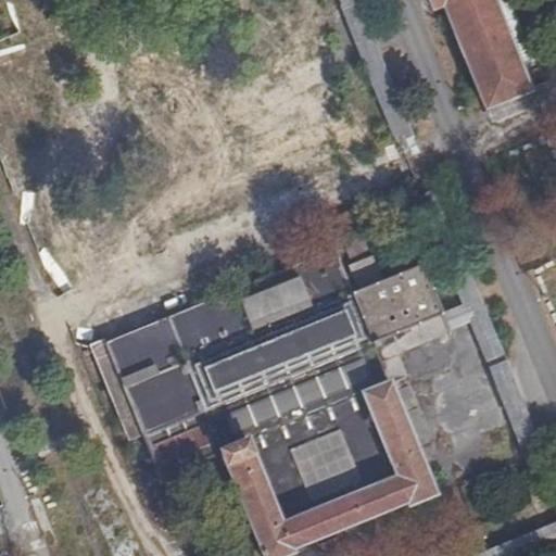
[(428,0),(432,9),(443,5),(484,113),(530,95),(492,0),(428,0)]
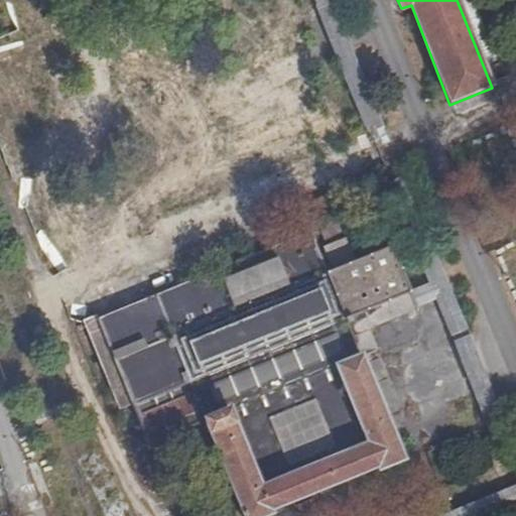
[(499,74),(469,0),(457,0),(492,88),(503,83),(499,74)]
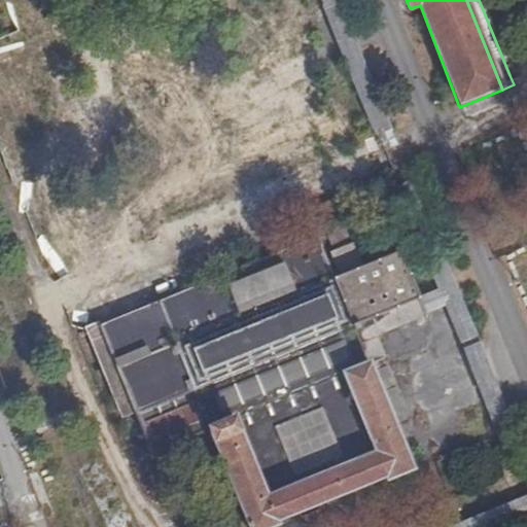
[(502,90),(459,107),(464,124),(526,97),(526,78),(514,84),(502,90)]
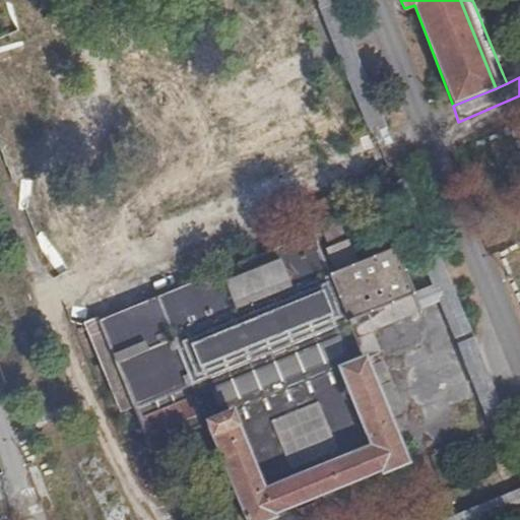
[(516,493),(519,502),(519,453),(405,177),(389,183),(431,284),(438,301),(512,483),(516,493)]
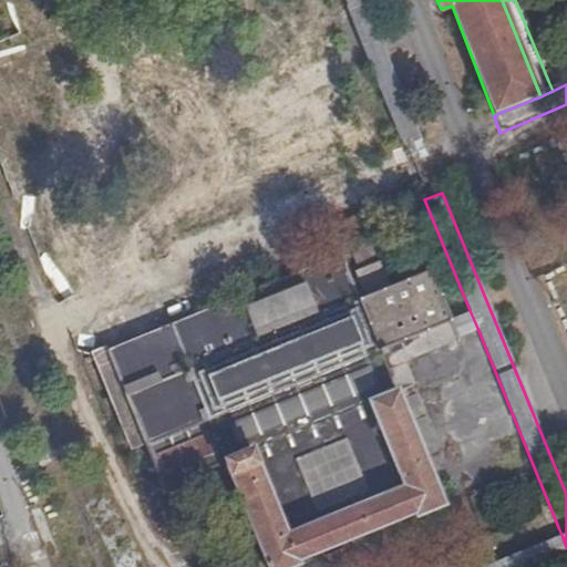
[(358,213),(338,220),(357,266),(375,258),(358,213)]
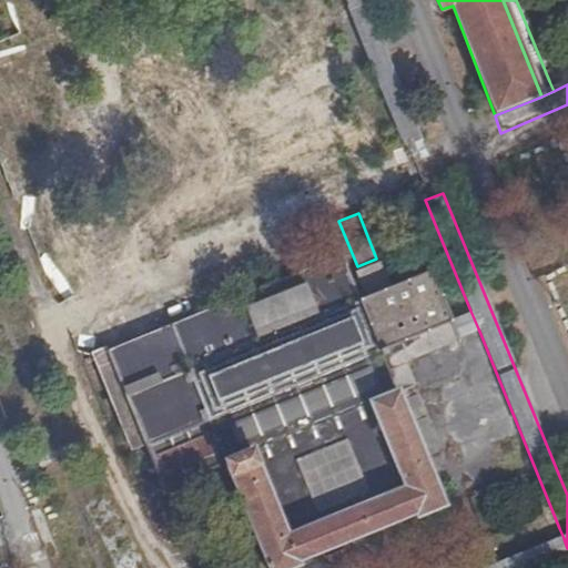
[(430,270),(388,286),(358,297),(350,275),(342,256),(107,352),(137,426),(144,447),(209,421),(215,436),(224,459),(269,567),(292,567),(298,566),(296,559),(416,510),(421,517),(445,507),(425,457),(381,351),(395,344),(421,334),(453,321),(452,318),(430,270)]
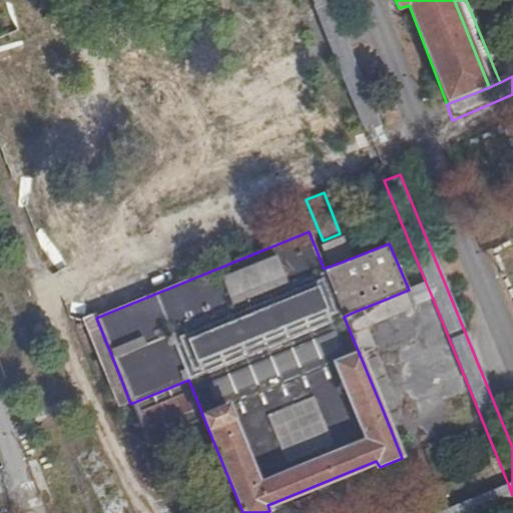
[(324,269),(351,259),(340,233),(323,240),(319,242),(321,247),(316,248),(324,269)]
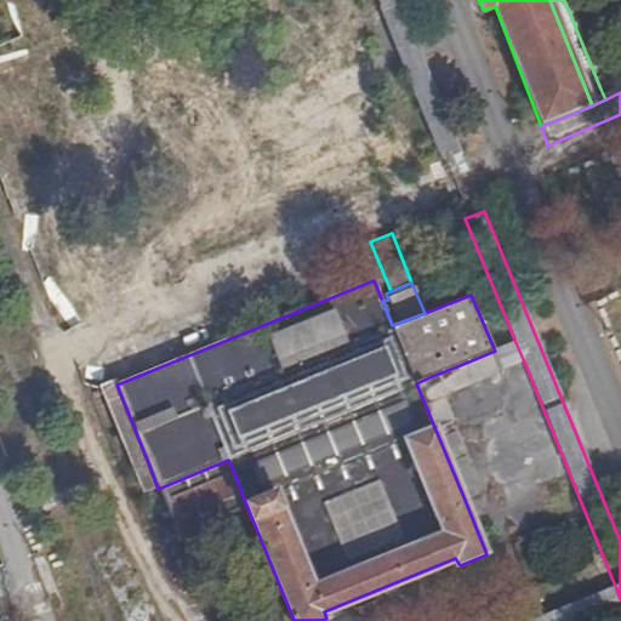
[(514,340),(494,348),(495,351),(460,365),(468,385),(502,371),(523,359),(514,340)]
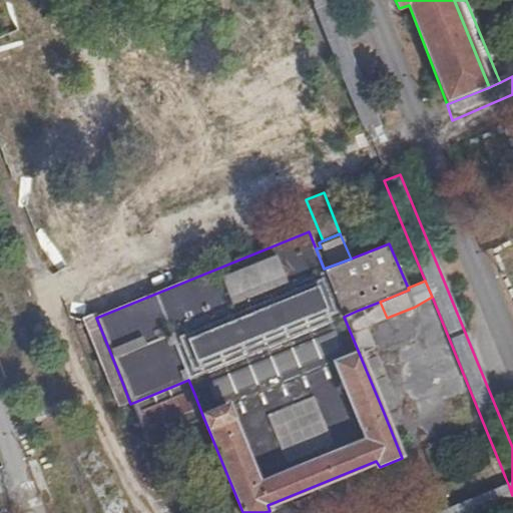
[(380,302),(357,311),(364,328),(367,326),(387,318),(380,302)]
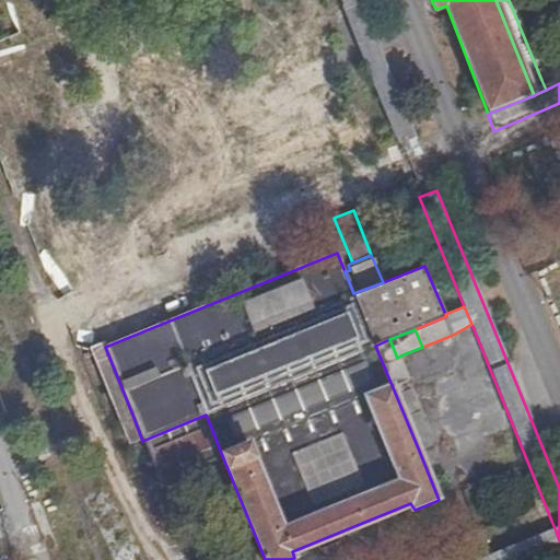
[(469,337),(456,342),(469,373),(482,368),(469,337)]
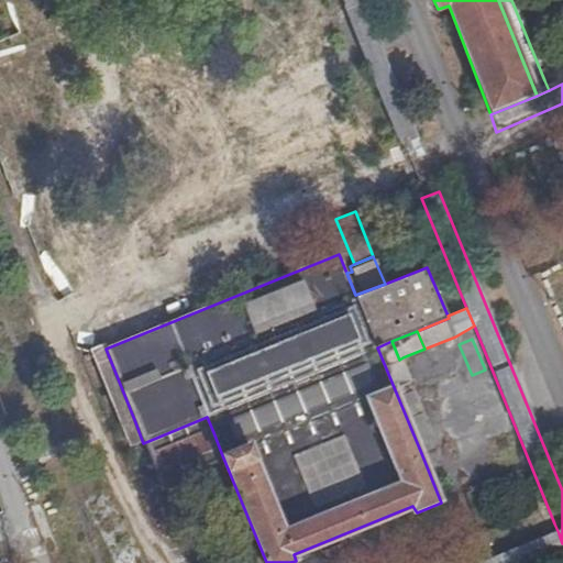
[(399,360),(392,341),(377,348),(421,453),(437,446),(403,357),(399,360)]
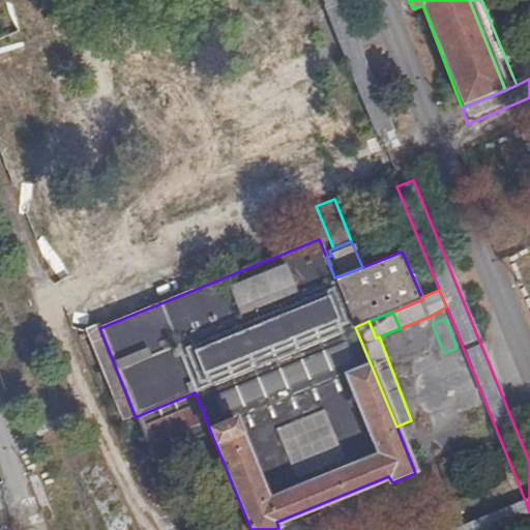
[(127,398),(99,328),(97,322),(79,329),(110,404),(127,398)]
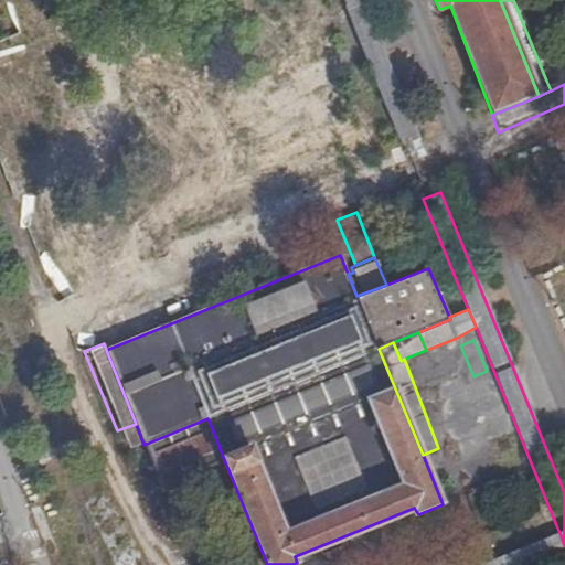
[(144,445),(149,458),(214,434),(208,418),(144,445)]
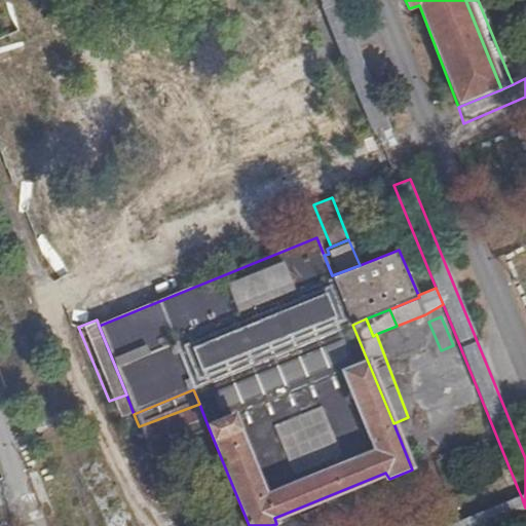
[(149,450),(208,425),(199,404),(139,426),(149,450)]
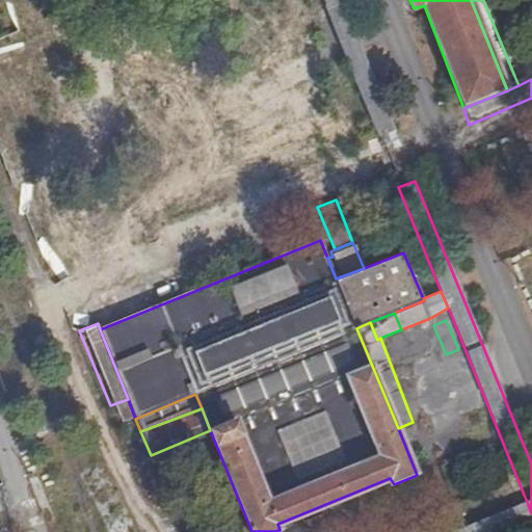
[(488,531),(531,514),(531,513),(528,504),(457,531),(488,531)]
